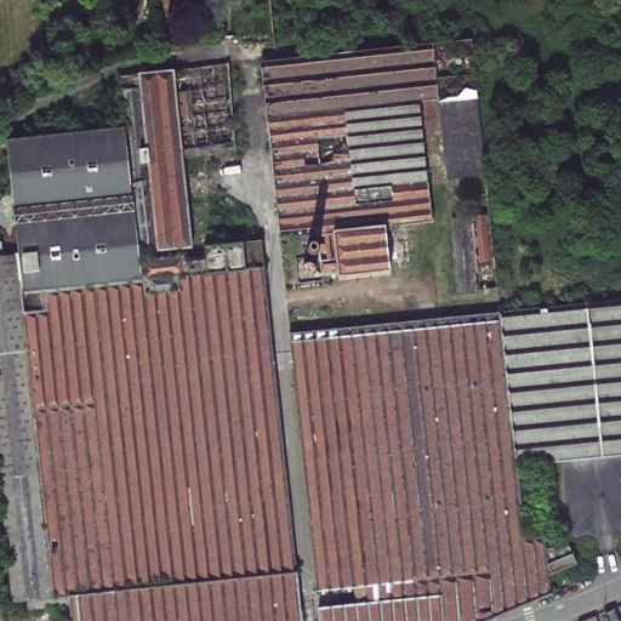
[(485,176),(472,40),(261,62),(280,239),(318,235),(319,243),(317,241),(313,241),(312,243),(311,244),(309,245),(308,248),(308,249),(308,251),(309,252),(311,254),(313,255),(314,255),(317,255),(318,254),(319,254),(322,274),(339,273),(339,277),(393,271),(388,231),(394,231),(394,226),(434,221),(431,182),(485,176)]
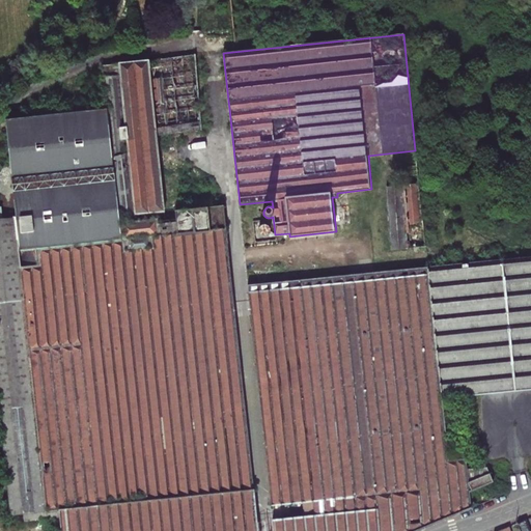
[(0,411),(11,514),(23,513),(59,510),(60,522),(60,530),(412,530),(469,507),(468,491),(493,480),(487,466),(466,469),(465,457),(449,459),(442,396),(427,268),(256,284),(254,259),(245,260),(271,506),(312,501),(314,514),(298,516),(298,512),(273,515),(274,519),(272,520),(273,530),(257,530),(257,521),(224,205),(176,211),(177,222),(159,224),(158,219),(138,221),(138,215),(165,212),(157,136),(202,130),(195,54),(103,65),(107,109),(121,240),(18,252),(15,217),(0,218),(0,411)]
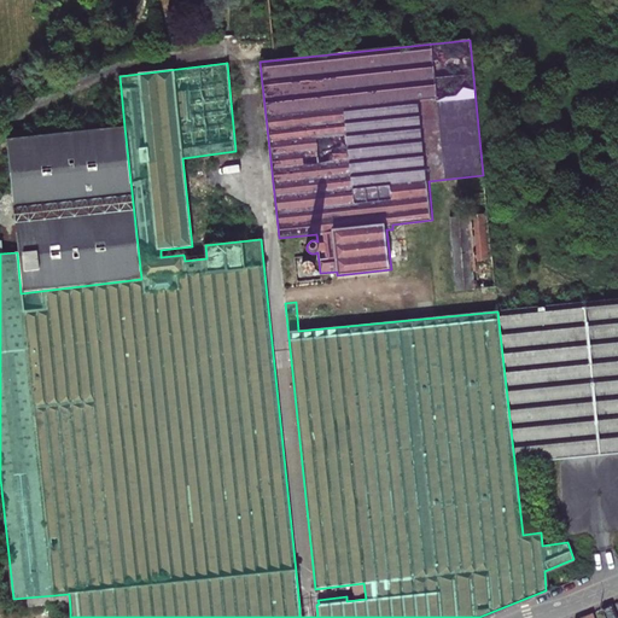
[(235,63),(227,63),(235,151),(243,150),(235,63)]
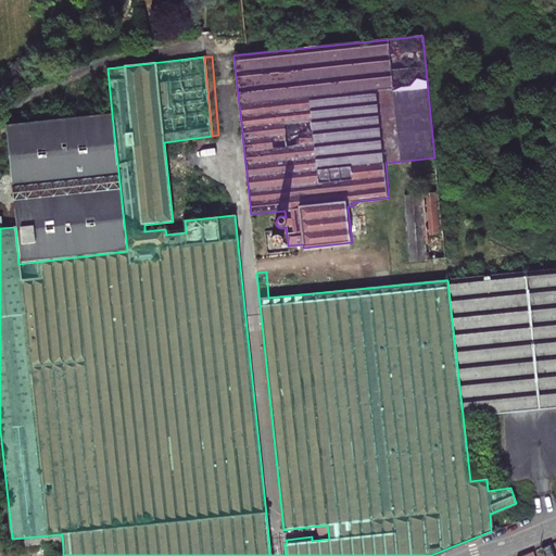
[(3,126),(15,227),(19,264),(127,251),(112,114),(3,126)]
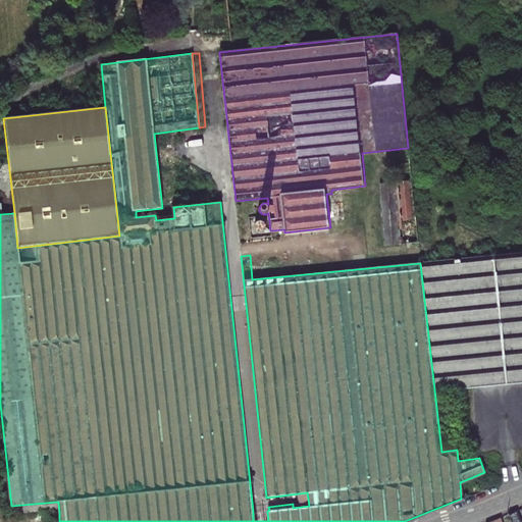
[(418,242),(412,179),(379,184),(385,246),(418,242)]
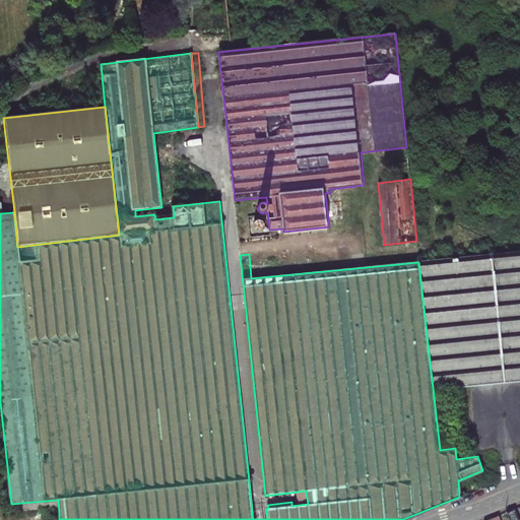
[(519,379),(519,251),(418,262),(433,388),(519,379)]
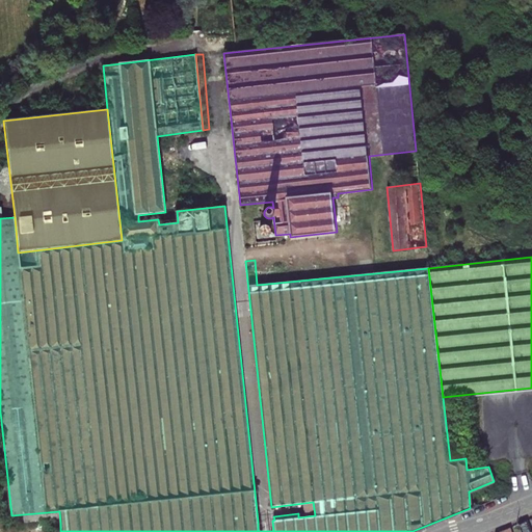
[(59,511),(23,514),(24,527),(60,523),(59,511)]
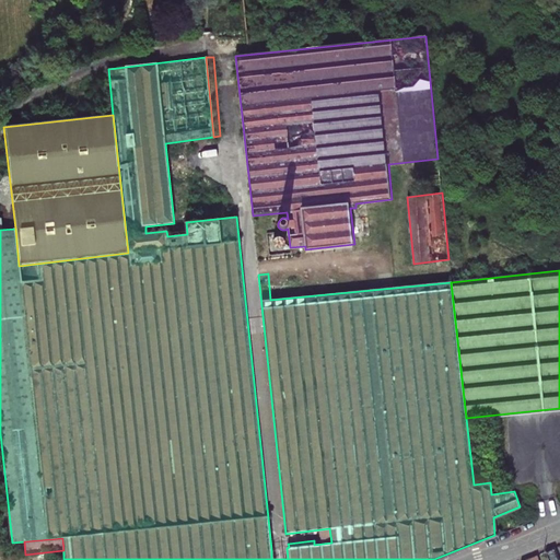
[(288,559),(287,548),(271,549),(271,559),(288,559)]
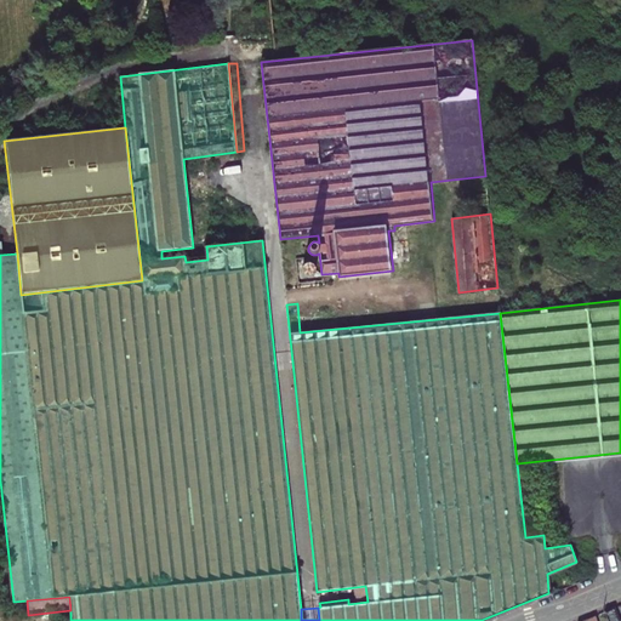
[(617,620),(613,609),(604,611),(608,620),(617,620)]
